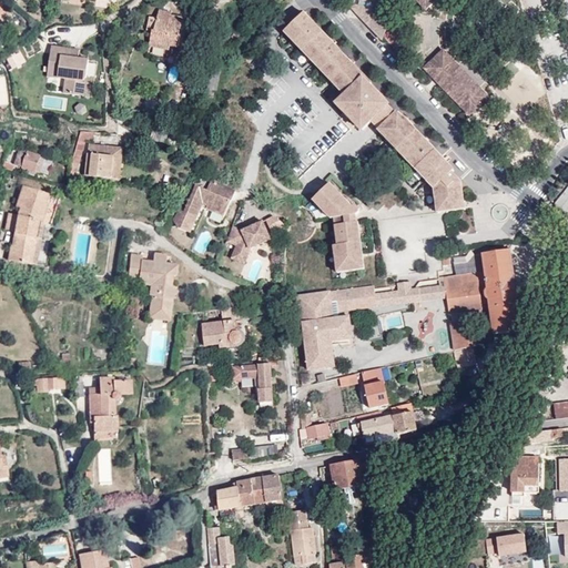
[(352,0),(352,1),(351,1),(348,1),(347,1),(346,2),(376,33),(389,21),(379,10),(376,10),(378,4),(383,0),(352,0)]
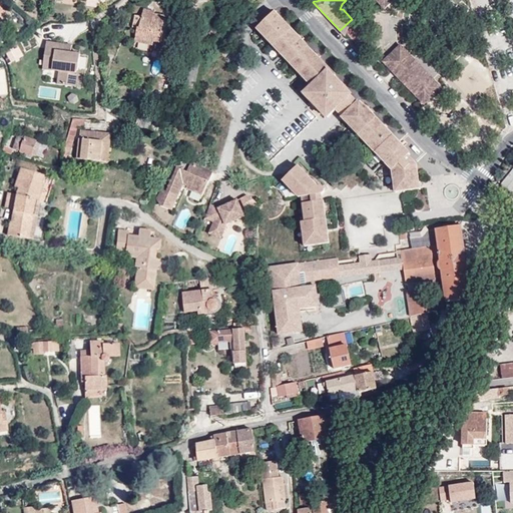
[(376,0),(385,9),(393,0),(376,0)]
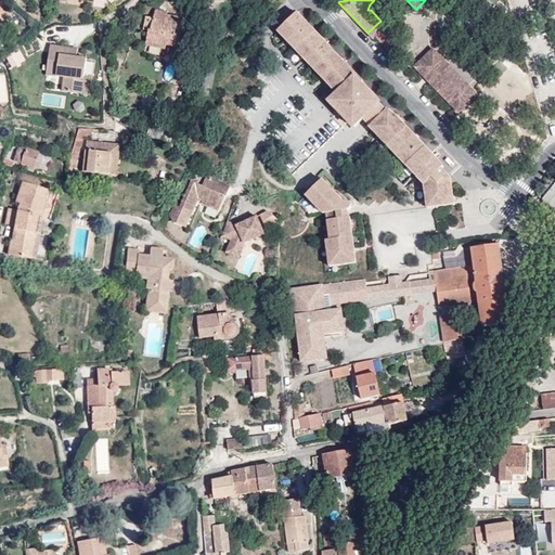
[(175,35),(179,17),(167,15),(168,13),(156,10),(152,30),(150,30),(146,44),(166,49),(167,44),(175,46),(177,36),(175,35)]
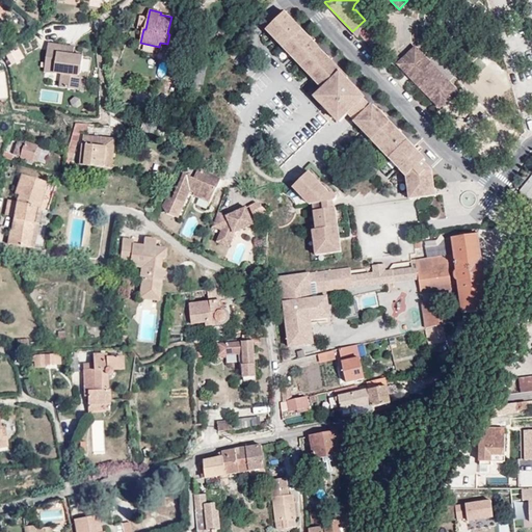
[(340,122),(349,113),(364,100),(365,99),(347,80),(349,78),(330,59),(329,60),(321,50),(321,49),(286,12),(270,28),(274,33),(273,35),(324,89),(316,97),(340,122)]
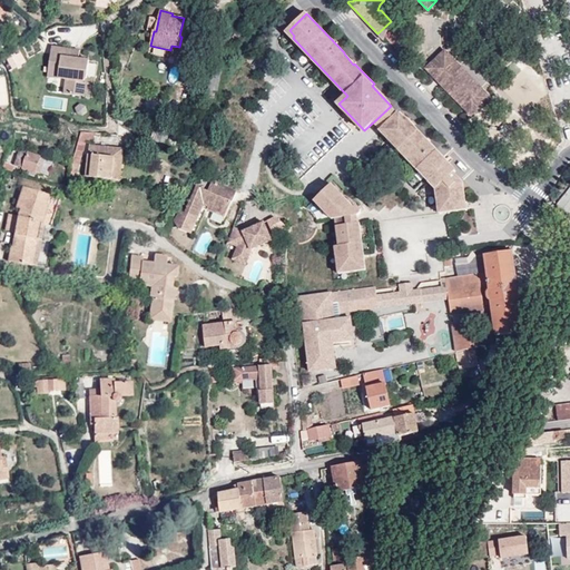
[(391,21),(377,33),(383,40),(391,21)]
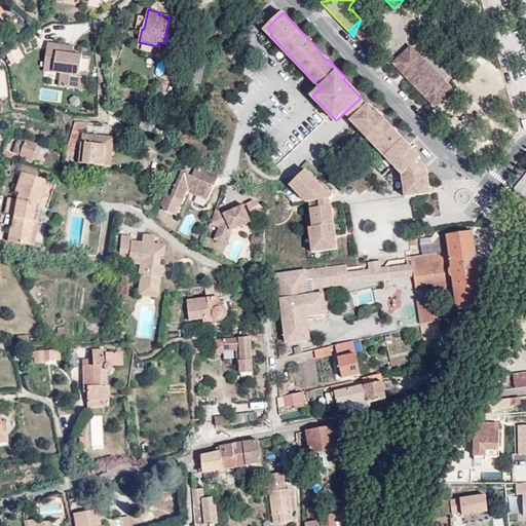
[(75,74),(79,75),(83,55),(73,54),(65,52),(67,45),(48,42),(44,70),(62,72),(60,86),(73,88),(75,74)]
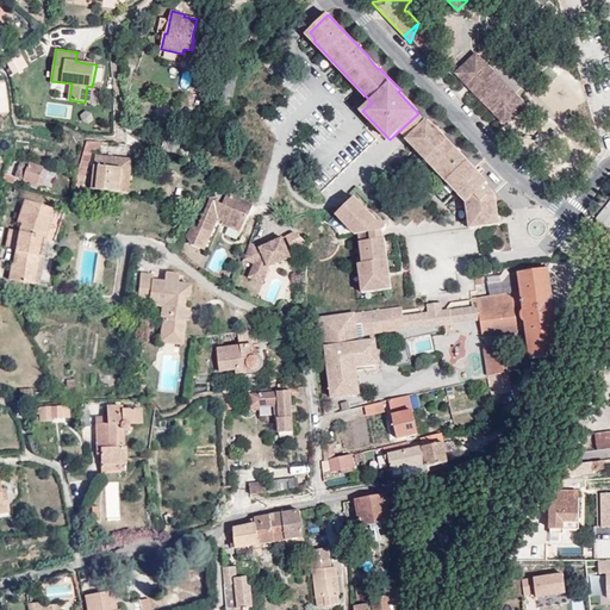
[(75,61),(85,63),(86,54),(78,53),(75,61)]
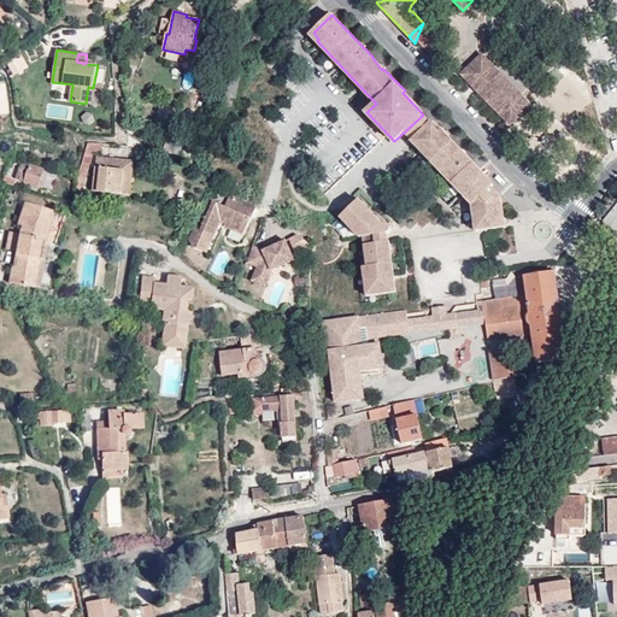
[(482,89),(479,93),(510,125),(530,105),(521,95),(517,98),(494,74),(498,70),(482,54),(460,74),(471,84),(474,81),(482,89)]
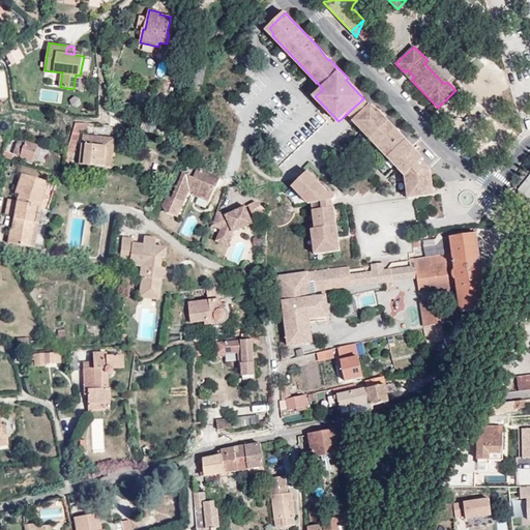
[(444,84),(447,82),(428,60),(424,63),(444,84)]
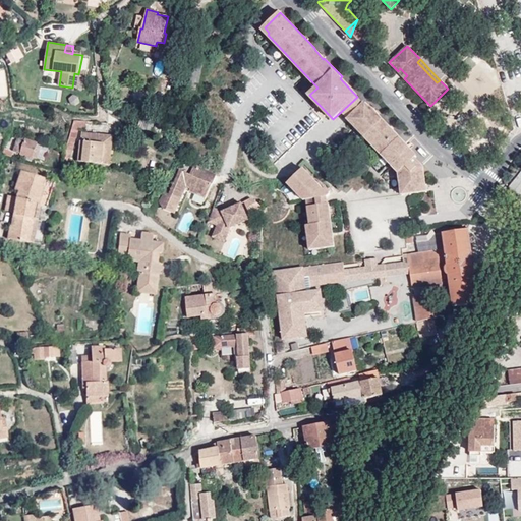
[(205,68),(191,65),(191,67),(188,80),(200,83),(205,68)]
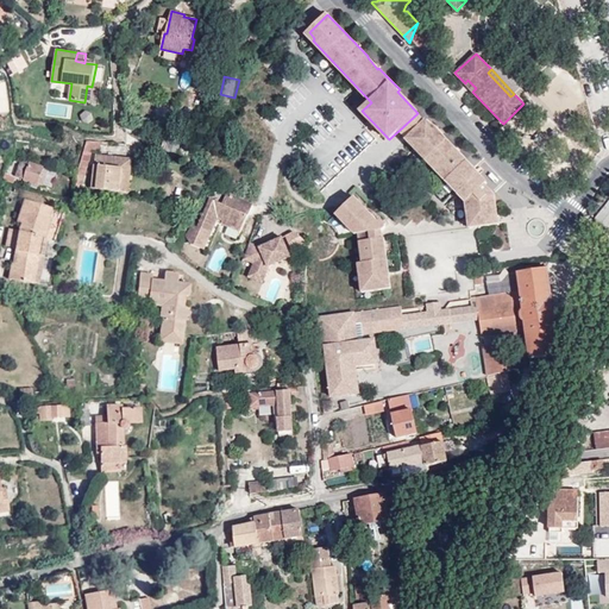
[(465,83),(472,92),(476,88),(468,80),(465,83)]
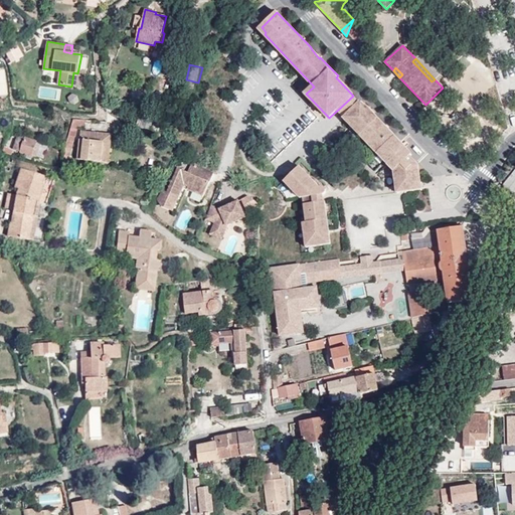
[(160,87),(169,91),(173,77),(164,74),(160,87)]
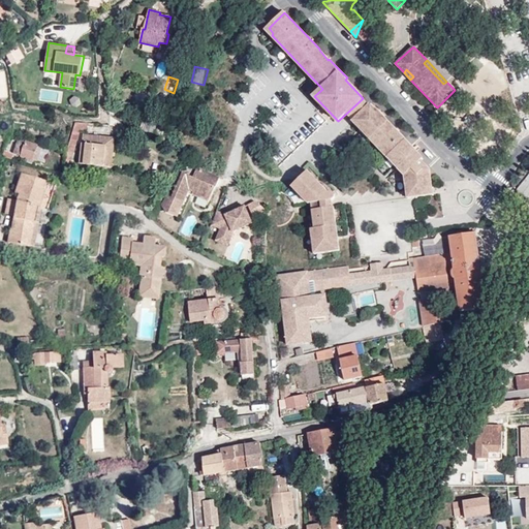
[(362,99),(347,113),(353,121),(369,106),(362,99)]
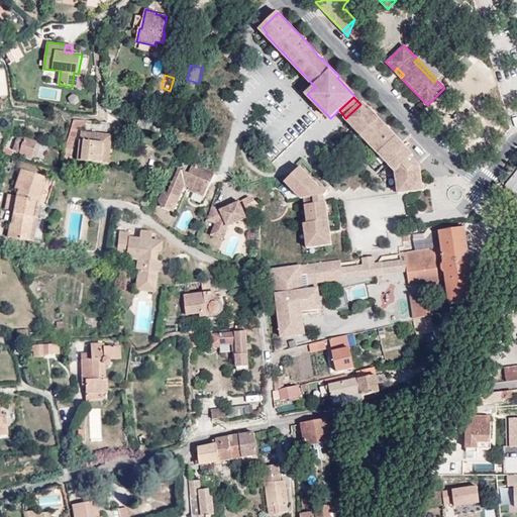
[(360,104),(345,118),(379,153),(381,151),(386,157),(385,160),(396,171),(398,185),(422,182),(419,165),(412,156),(413,154),(406,147),(407,146),(369,107),(363,103),(360,104)]
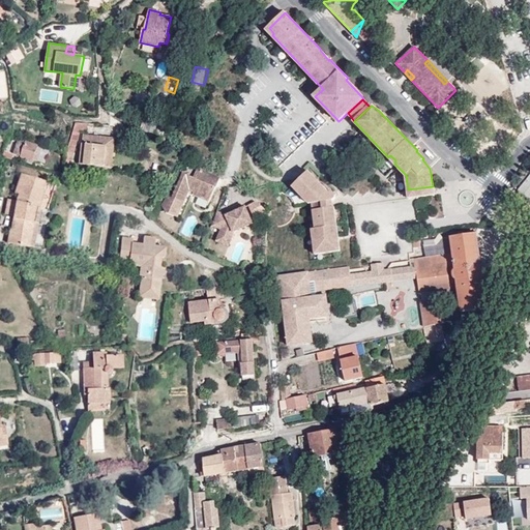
[(145,135),(153,137),(157,122),(150,119),(145,135)]
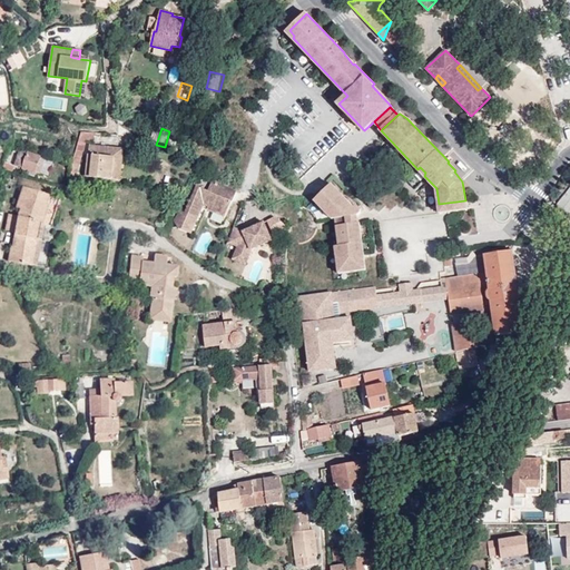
[(79,141),(75,158),(72,166),(78,167),(86,143),(79,141)]
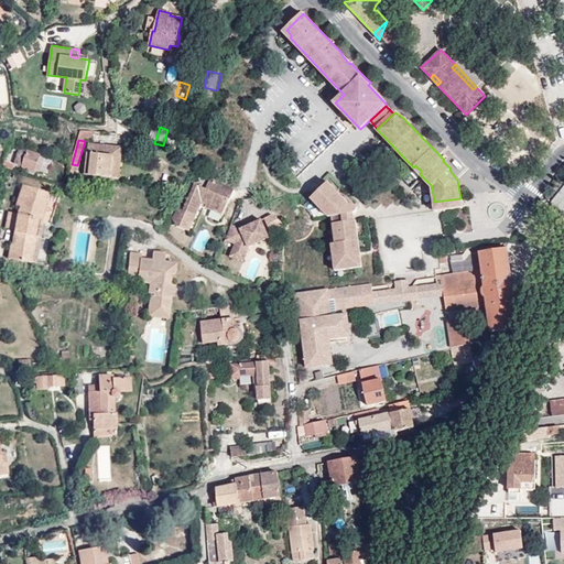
[(105,154),(106,145),(89,144),(86,174),(111,176),(111,171),(115,171),(117,155),(105,154)]
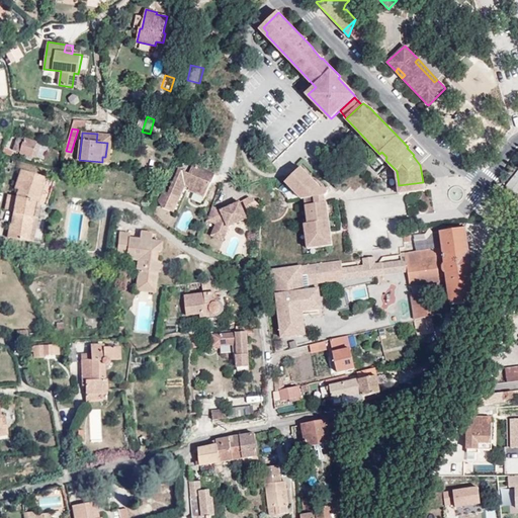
[(112,136),(97,134),(96,142),(107,143),(105,157),(102,157),(102,162),(109,163),(112,136)]
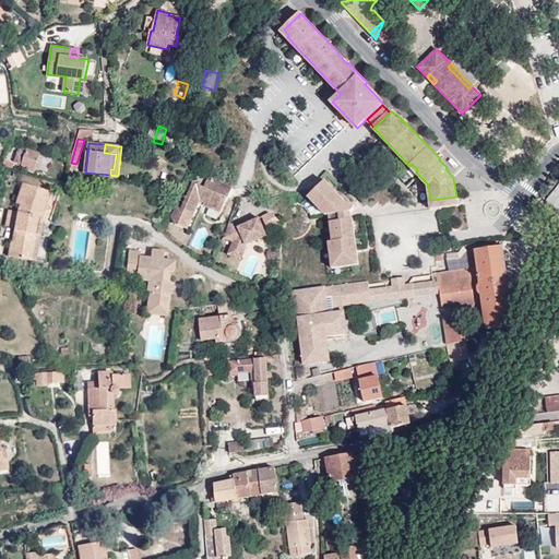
[(15,163),(35,169),(39,153),(21,146),(15,163)]
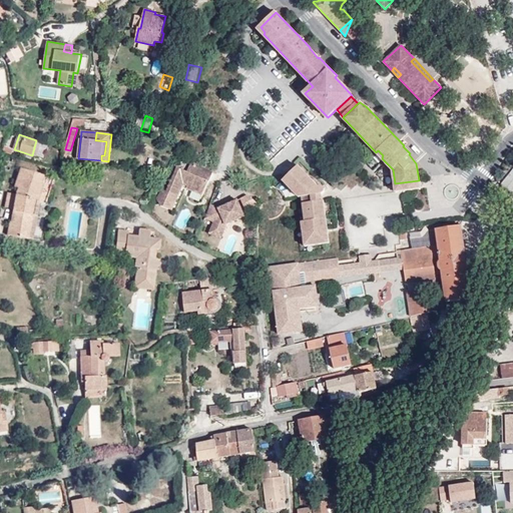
[(36,140),(32,155),(36,156),(41,142),(36,140)]
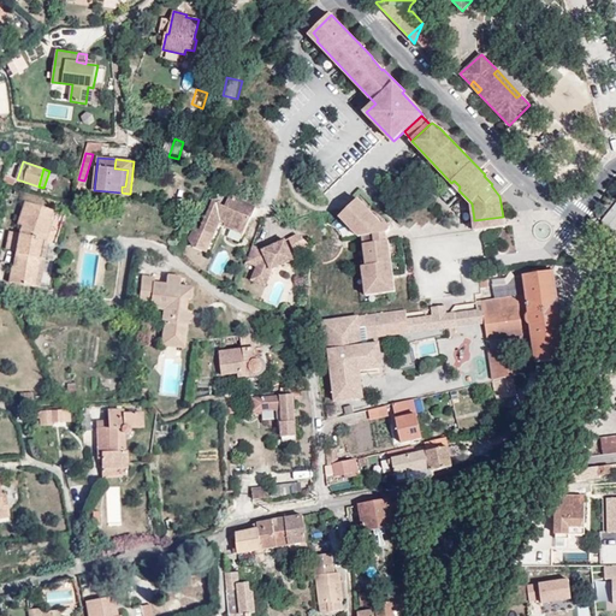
[(227,224),(235,199),(231,196),(226,207),(214,201),(201,230),(193,247),(207,252),(220,224),(221,220),(227,224)]
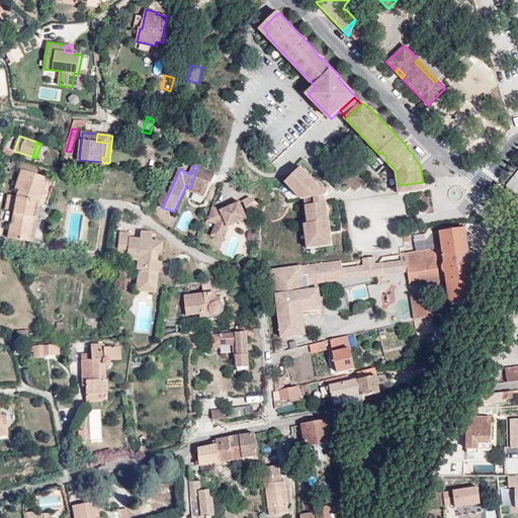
[(216,175),(197,167),(191,188),(190,190),(205,197),(216,175)]
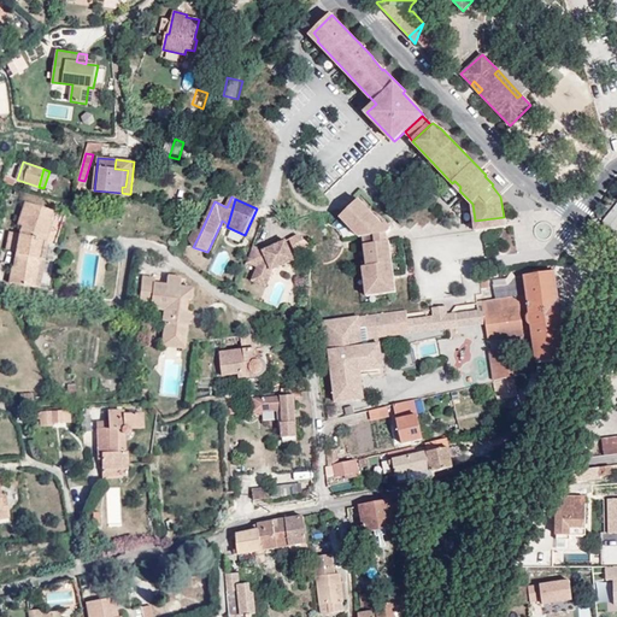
[(363,236),(386,234),(389,231),(391,229),(389,225),(386,223),(383,224),(359,199),(341,216),(360,236),(363,236)]
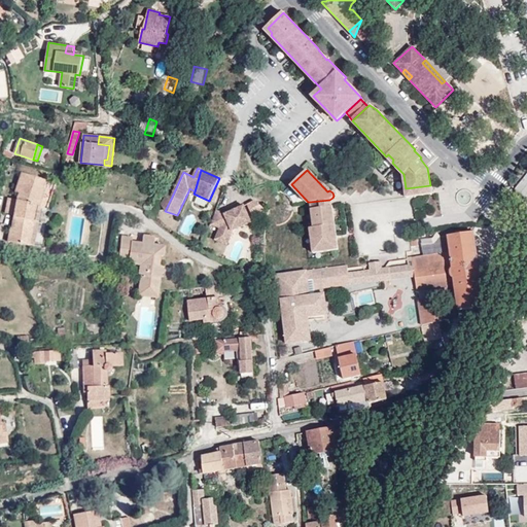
[(33,205),(38,207),(44,189),(42,188),(44,180),(22,173),(16,192),(19,194),(16,200),(8,198),(5,213),(13,215),(13,217),(15,218),(13,227),(11,227),(10,227),(7,242),(28,246),(32,221),(30,221),(33,205)]
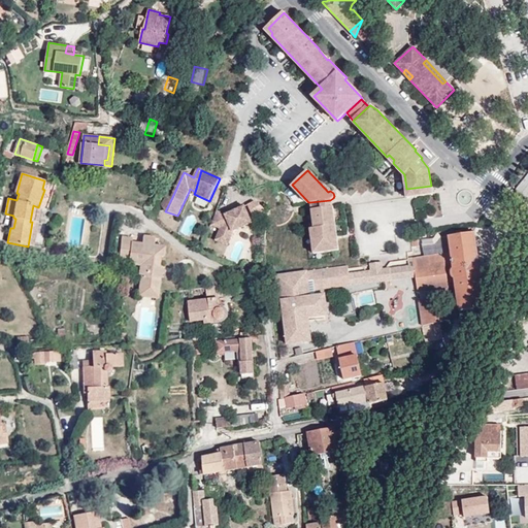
[(527,176),(517,191),(527,201),(527,176)]
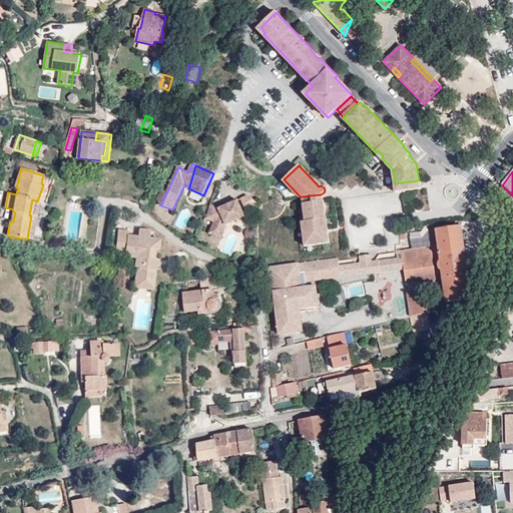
[(420,188),(419,180),(395,183),(395,191),(420,188)]
